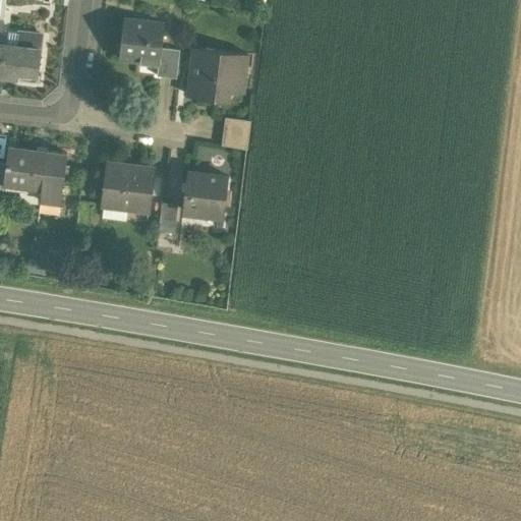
[(165,24),(124,19),(119,58),(142,61),(142,58),(159,60),(159,63),(161,63),(163,48),(165,24)]
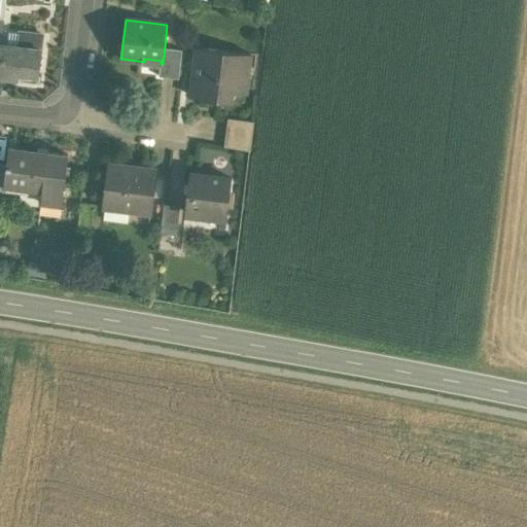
[(23,34),(10,32),(9,45),(21,47),(23,34)]
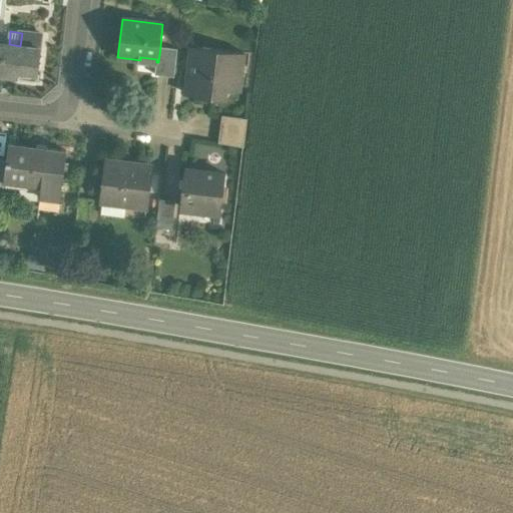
[(43,34),(22,32),(22,33),(20,46),(42,48),(43,34)]
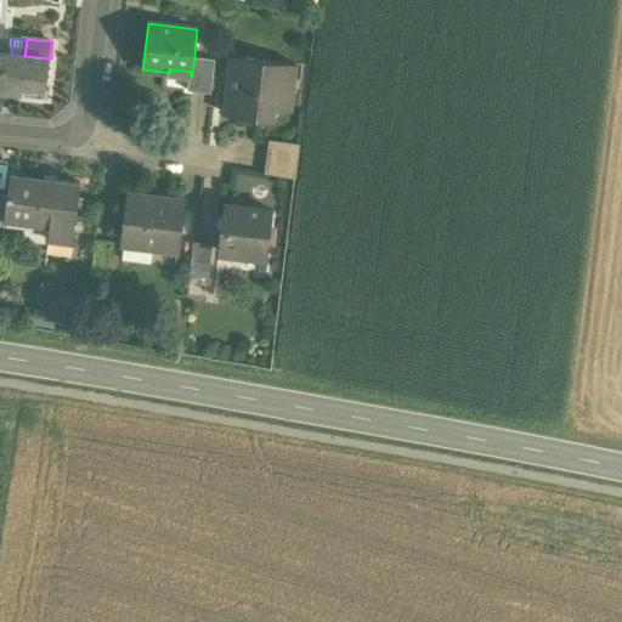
[(0,52),(0,88),(11,90),(11,91),(11,94),(13,95),(15,96),(17,96),(18,95),(20,94),(21,91),(22,84),(47,86),(51,58),(24,56),(11,54),(0,52)]
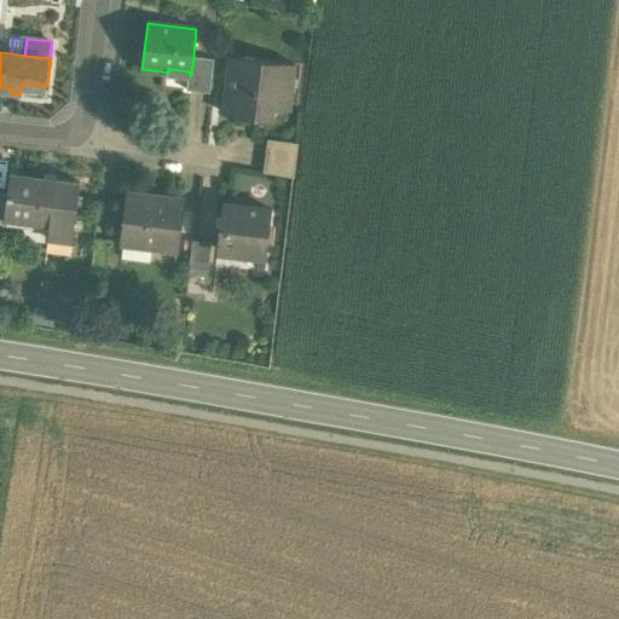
[(213,59),(194,57),(191,75),(189,75),(186,91),(209,93),(213,59)]
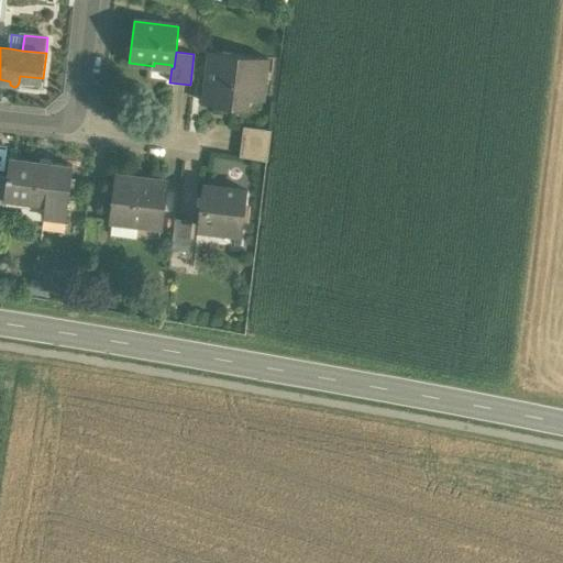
[(267,58),(210,52),(205,103),(233,107),(234,97),(263,100),(267,58)]
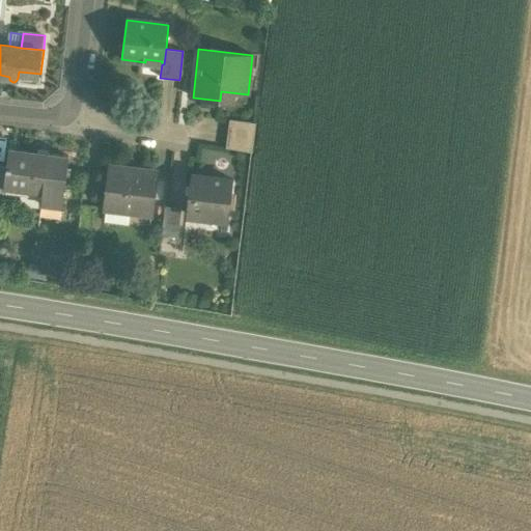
[(255,123),(231,119),(229,135),(254,138),(255,123)]
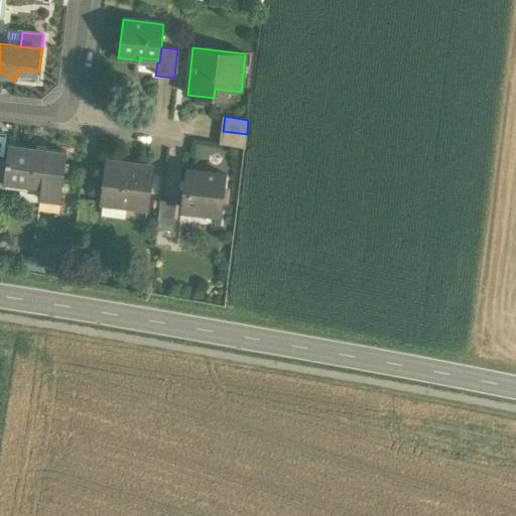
[(247,134),(223,131),(221,144),(245,148),(247,134)]
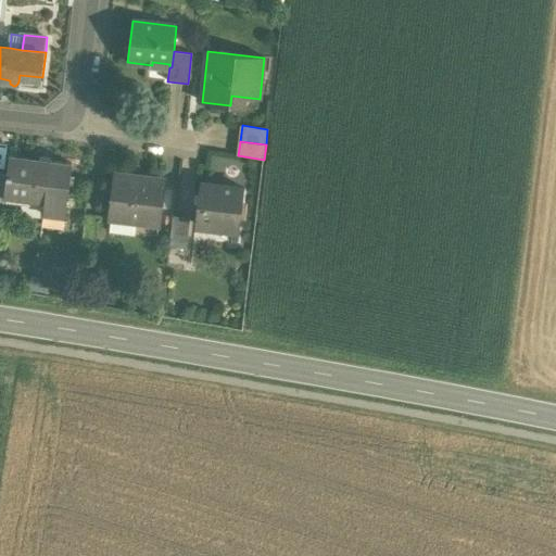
[(49,160),(10,155),(10,153),(8,153),(5,173),(2,194),(5,194),(43,199),(43,201),(46,201),(51,160),(51,159),(49,158),(49,160)]
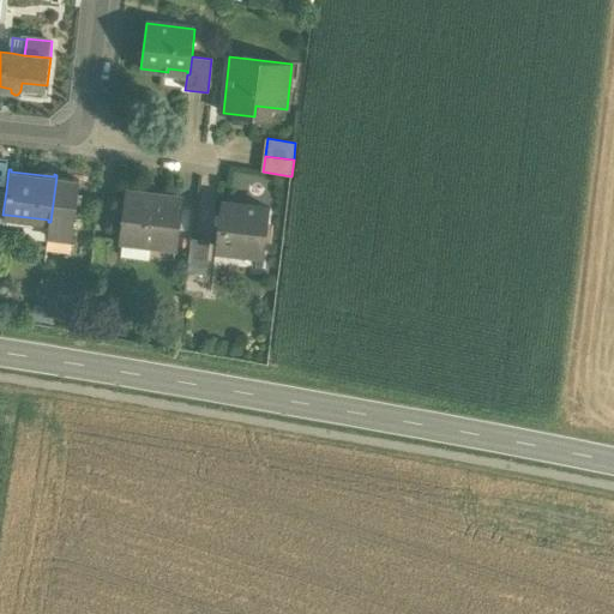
[(78,180),(56,176),(50,222),(48,222),(47,233),(71,236),(78,180)]
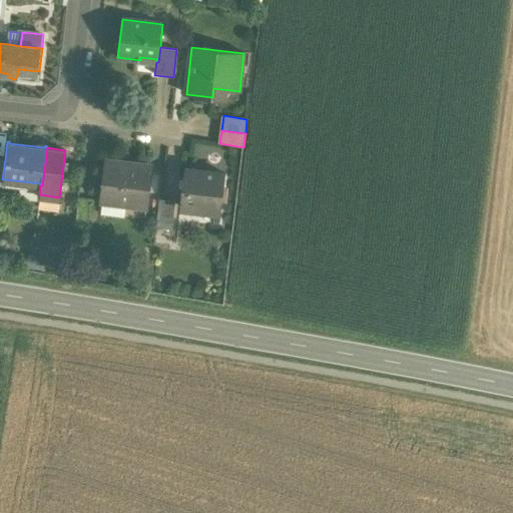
[(151,167),(106,161),(101,201),(146,207),(151,167)]
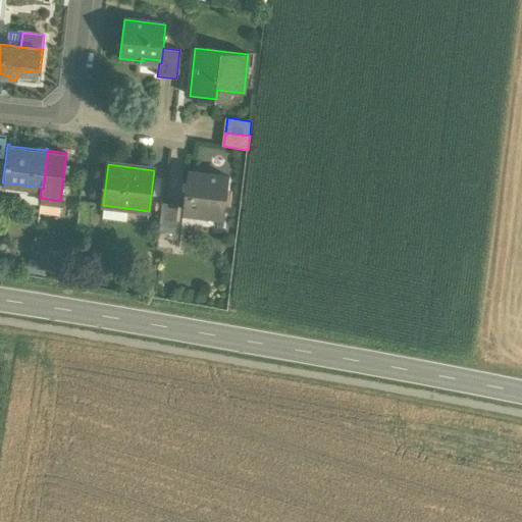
[(229,177),(188,171),(183,209),(224,215),(229,177)]
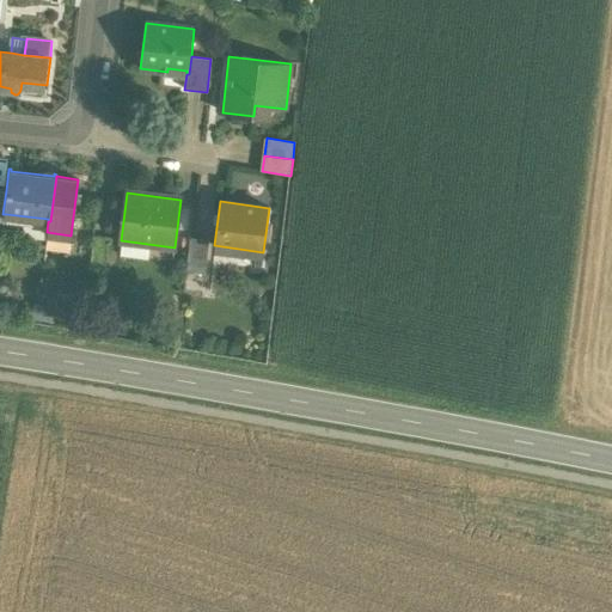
[(51,237),(49,246),(72,251),(74,240),(51,237)]
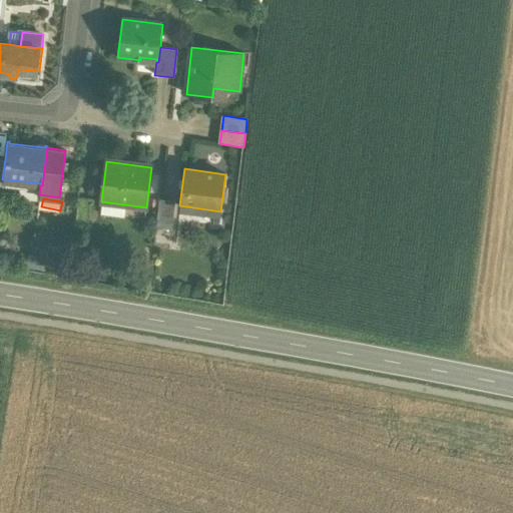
[(174,200),(158,198),(155,227),(171,228),(174,200)]
